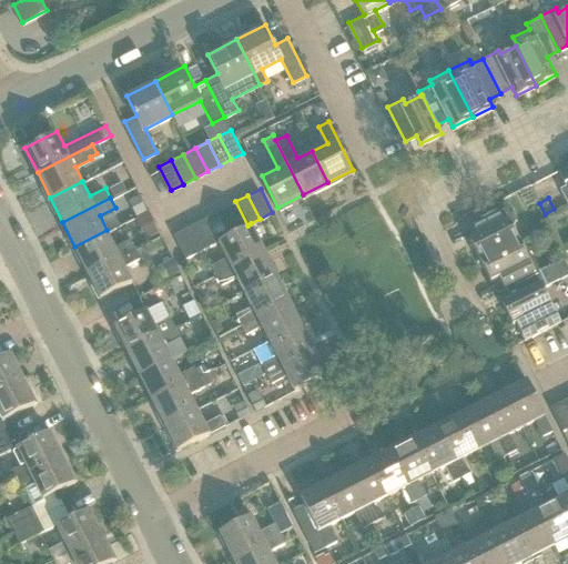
[(235,231),(247,225),(235,201),(223,208),(235,231)]
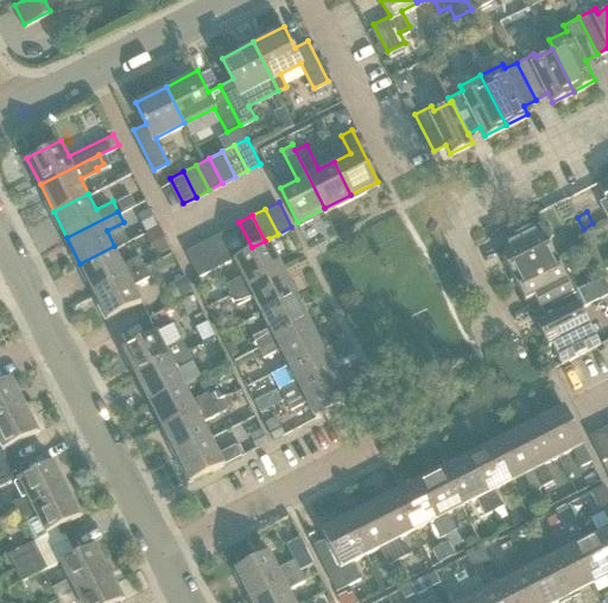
[(543,219),(506,237),(512,249),(504,254),(514,275),(556,255),(546,236),(551,234),(543,219)]
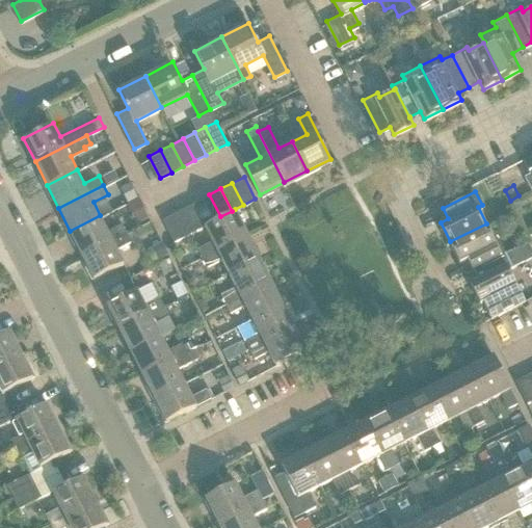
[(209,222),(220,216),(209,194),(197,201),(209,222)]
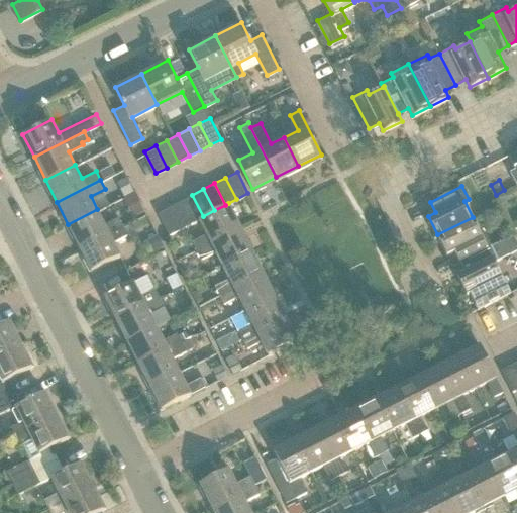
[(199,218),(203,216),(192,195),(181,200),(192,222),(199,218)]
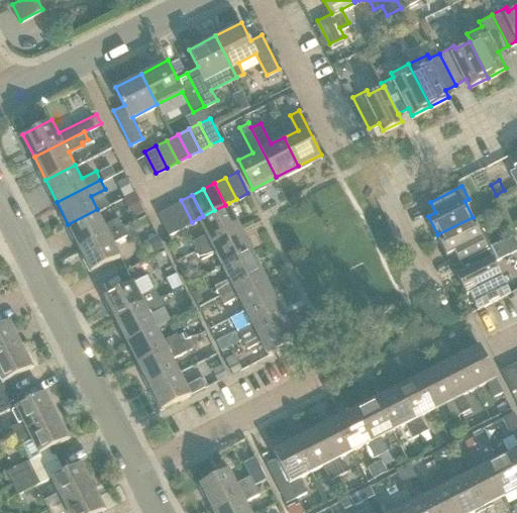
[(181,200),(170,206),(181,227),(192,222),(181,200)]
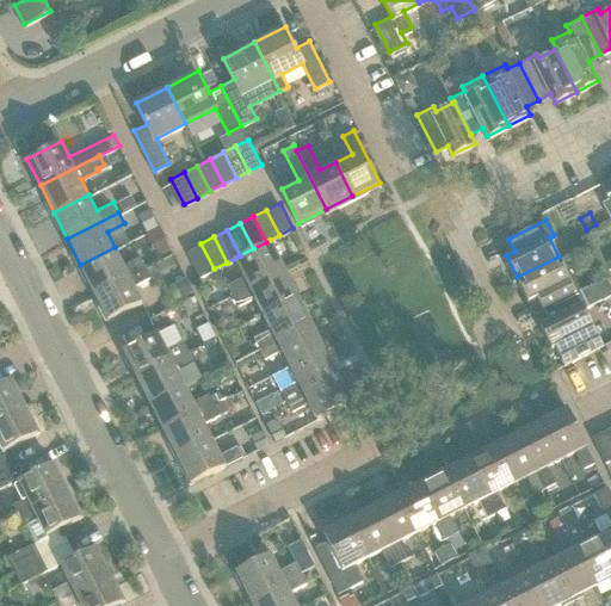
[(253,248),(240,255),(235,258),(245,277),(228,285),(232,294),(284,267),(270,240),(266,242),(253,248)]
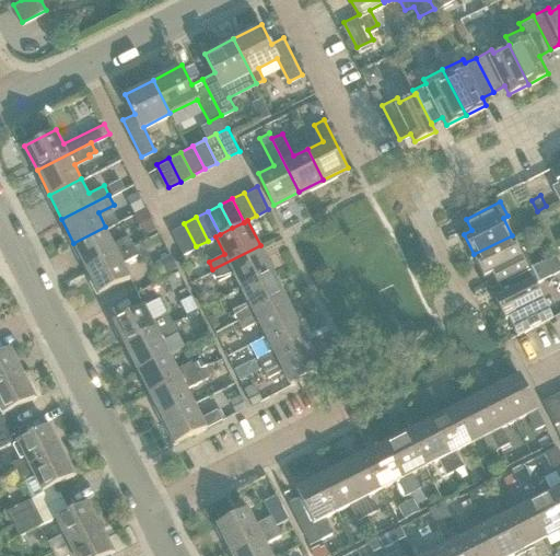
[(172,230),(184,253),(196,246),(184,223),(172,230)]
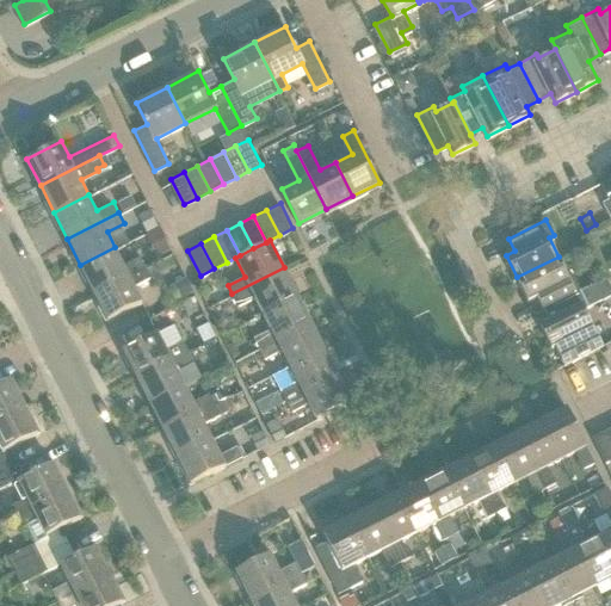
[(115,247),(80,265),(94,291),(146,265),(140,254),(123,263),(115,247)]
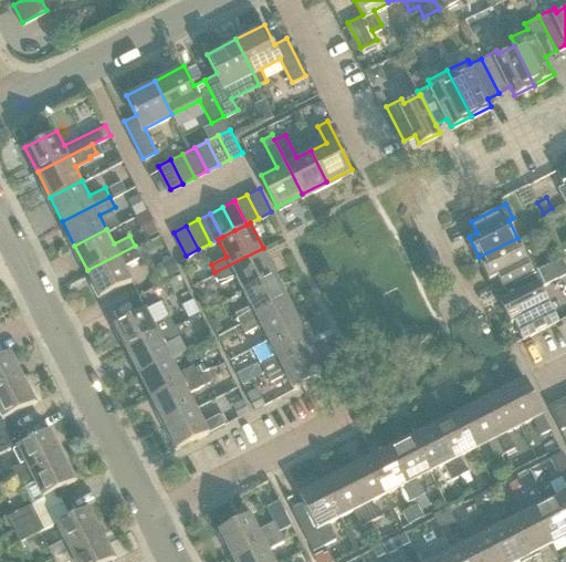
[(525,252),(517,238),(479,257),(489,277),(498,273),(503,284),(537,267),(530,250),(525,252)]
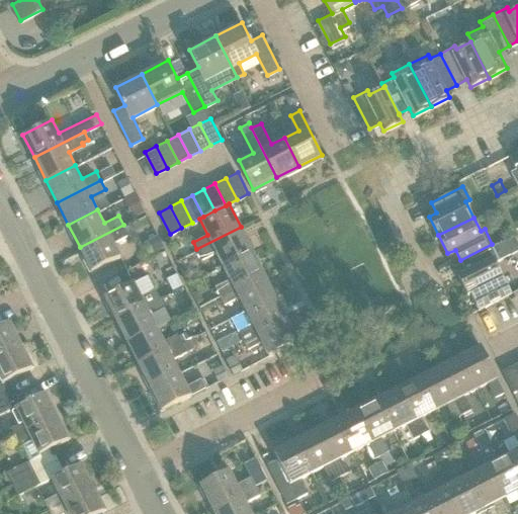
[(113,241),(127,234),(123,225),(80,247),(91,270),(120,255),(113,241)]
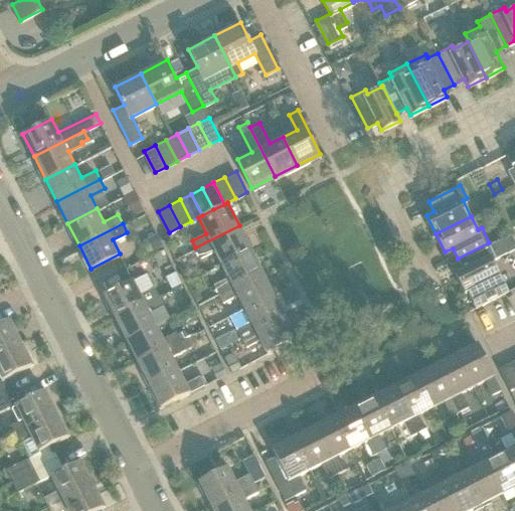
[(250,247),(239,225),(195,247),(200,258),(215,249),(221,263),(250,247)]
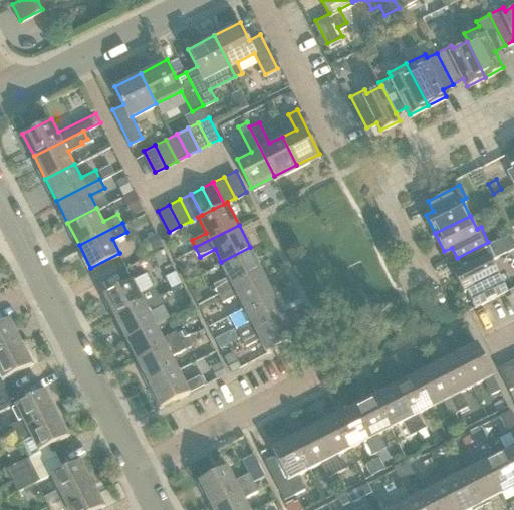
[(156,232),(142,239),(148,251),(162,244),(156,232)]
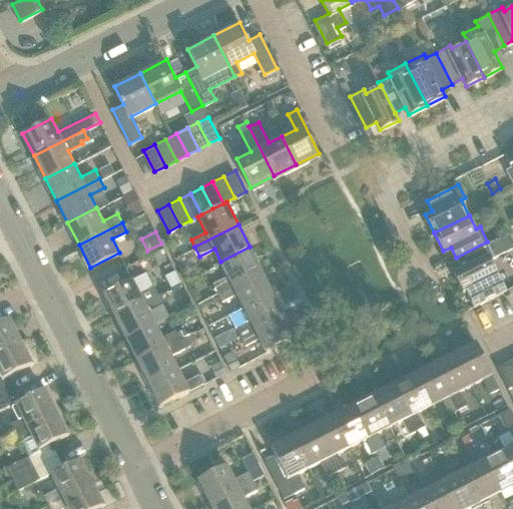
[(512,237),(509,231),(499,237),(506,250),(512,245),(512,237)]
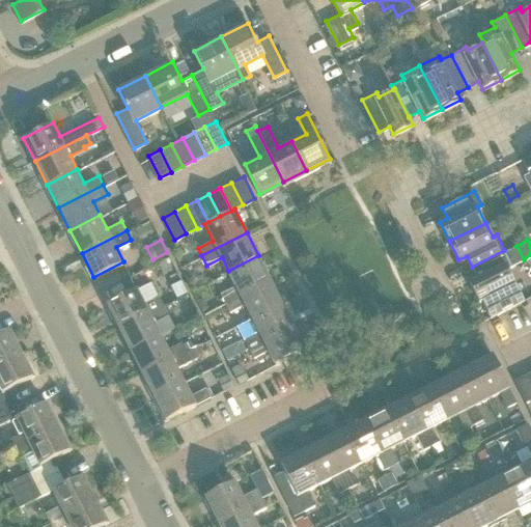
[(477,277),(470,281),(479,301),(482,299),(491,316),(524,299),(507,266),(511,264),(504,250),(472,267),(477,277)]
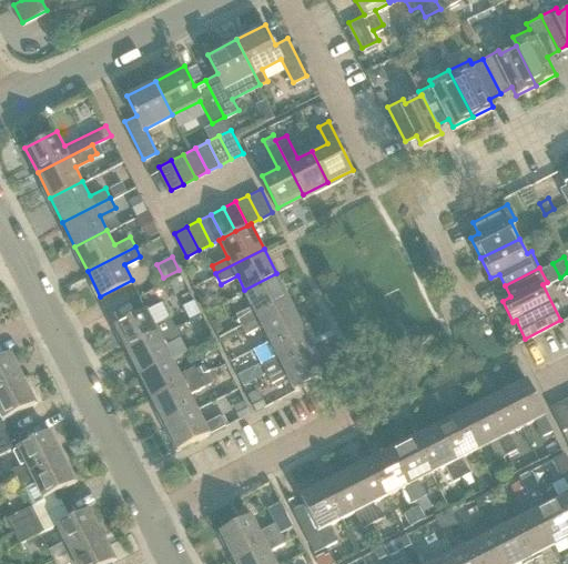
[(288,298),(276,273),(244,290),(252,304),(235,312),(241,322),(288,298)]
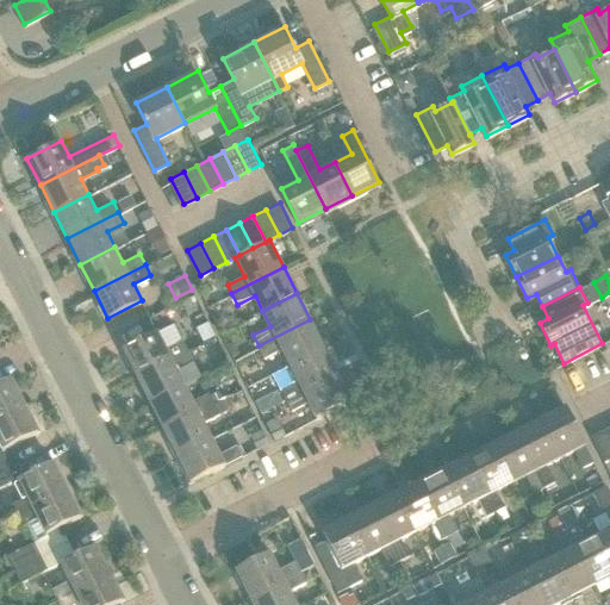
[(323,345),(310,319),(259,345),(265,357),(282,348),(290,363),(323,345)]
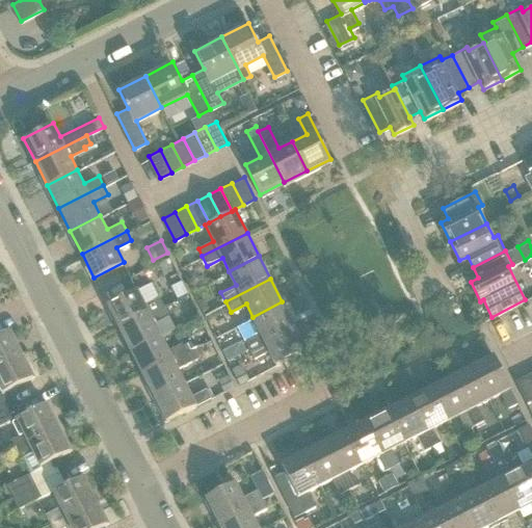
[(107,304),(120,327),(164,305),(159,295),(144,302),(137,288),(107,304)]
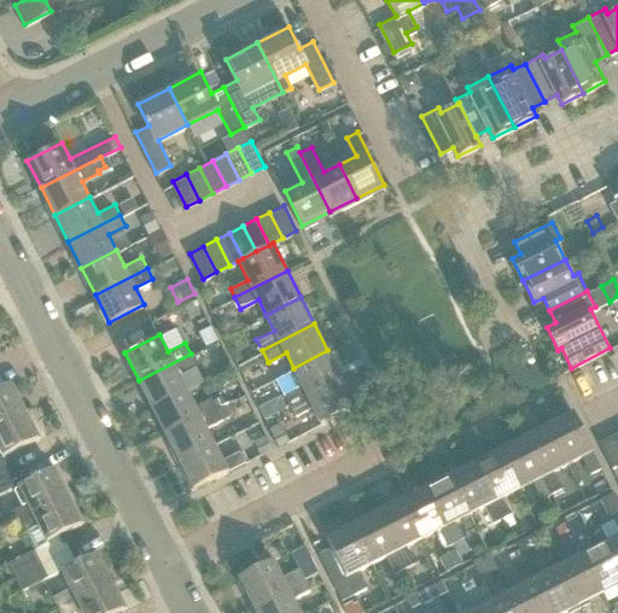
[(342,377),(327,350),(293,368),(302,384),(285,393),(290,403),(342,377)]
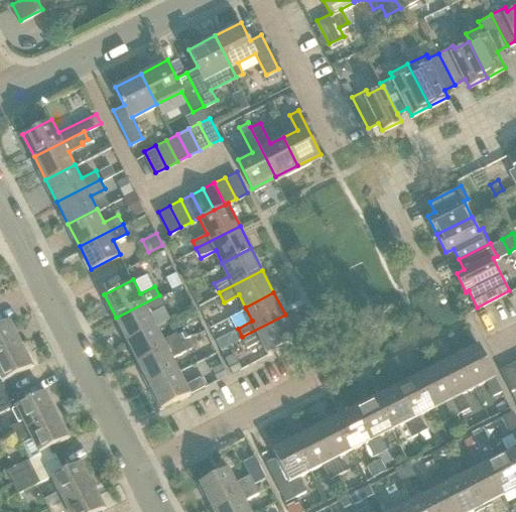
[(163,304),(159,295),(116,317),(127,340),(156,325),(149,311),(163,304)]
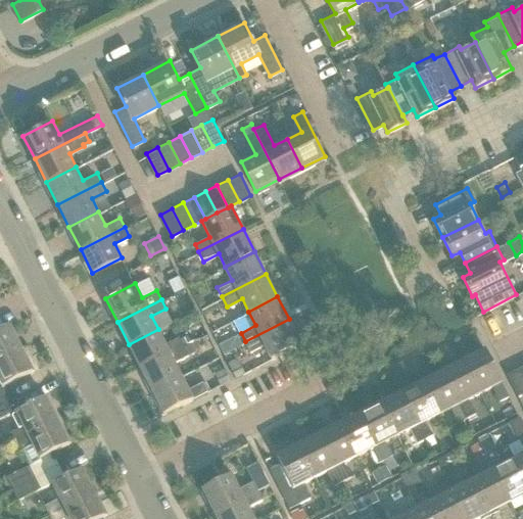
[(300,342),(289,319),(245,341),(250,351),(265,343),(272,358),(300,342)]
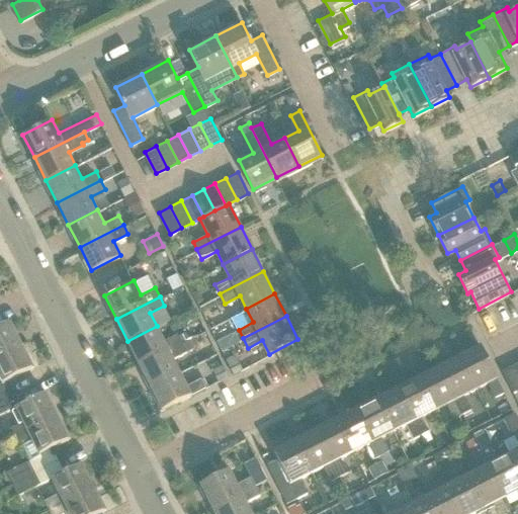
[(0,353),(20,343),(8,320),(0,324),(0,353)]
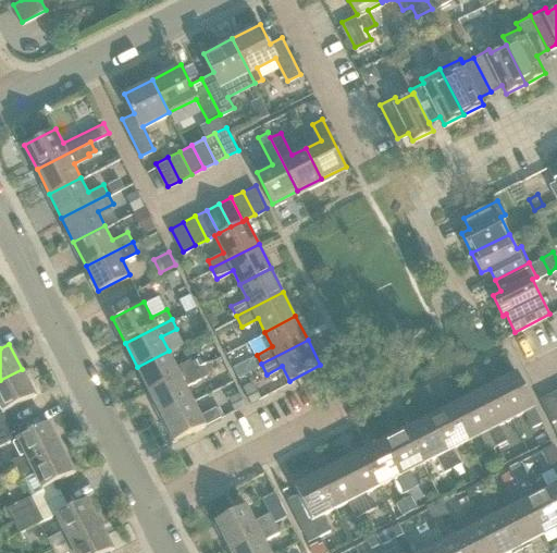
[(137,367),(149,391),(196,367),(192,357),(175,365),(169,351),(137,367)]
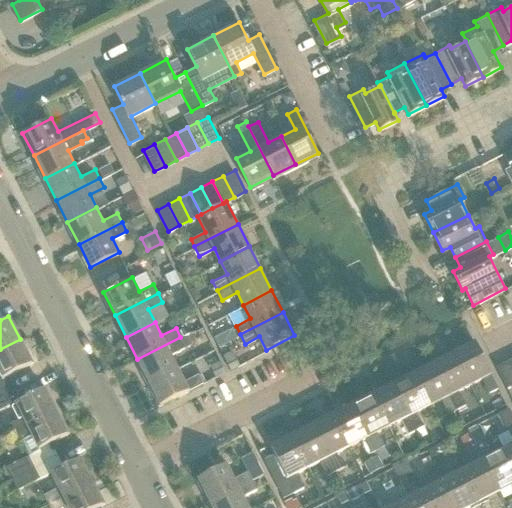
[(232,326),(223,330),(228,340),(237,336),(232,326)]
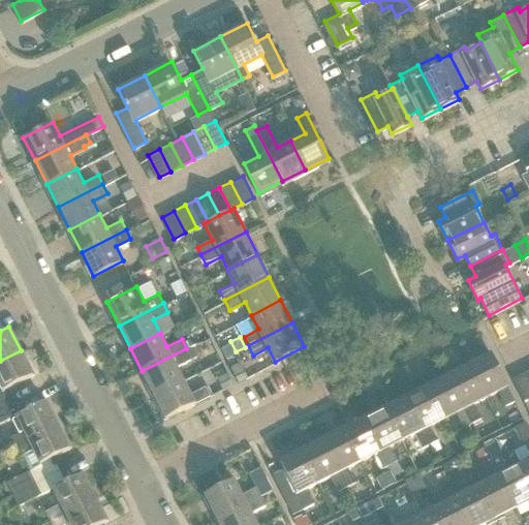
[(193,344),(186,348),(191,358),(198,353),(193,344)]
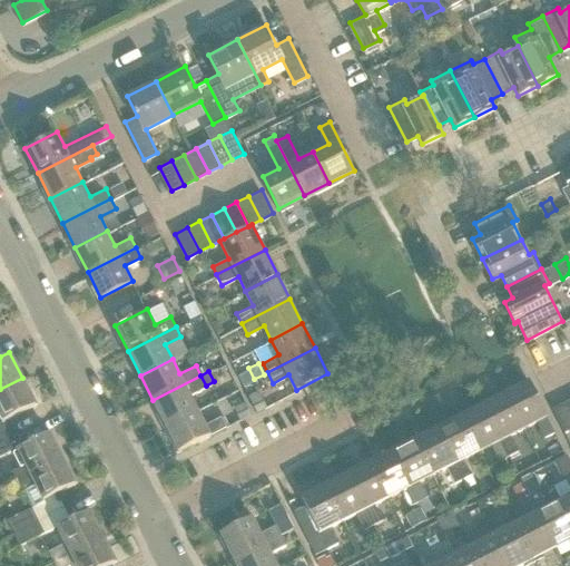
[(153,400),(166,425),(197,409),(189,393),(206,386),(200,376),(153,400)]
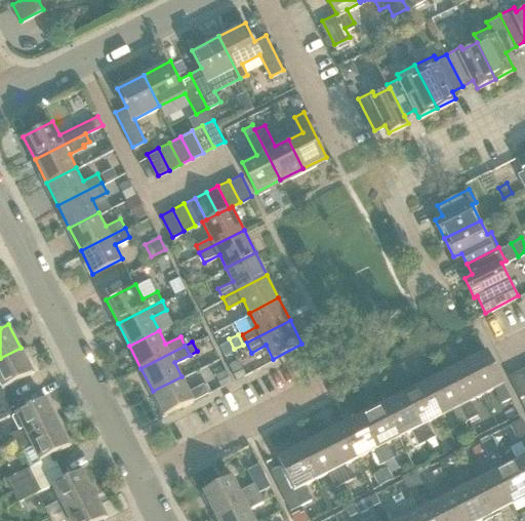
[(0,403),(14,397),(8,384),(32,371),(21,348),(0,358),(0,378),(3,385),(0,387),(0,403)]
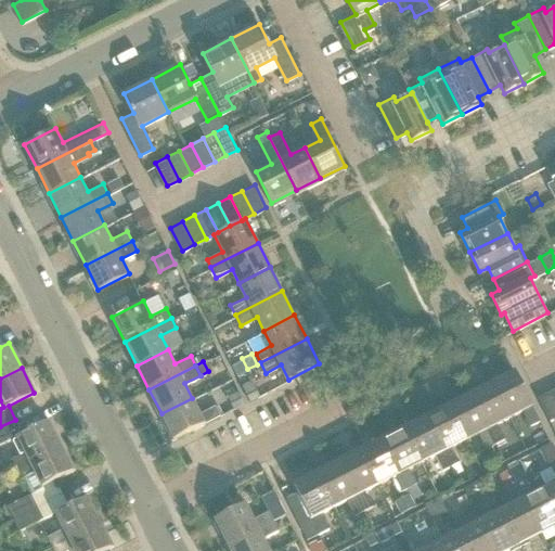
[(491,377),(510,414),(521,409),(530,424),(540,419),(515,369),(502,375),(501,373),(491,377)]
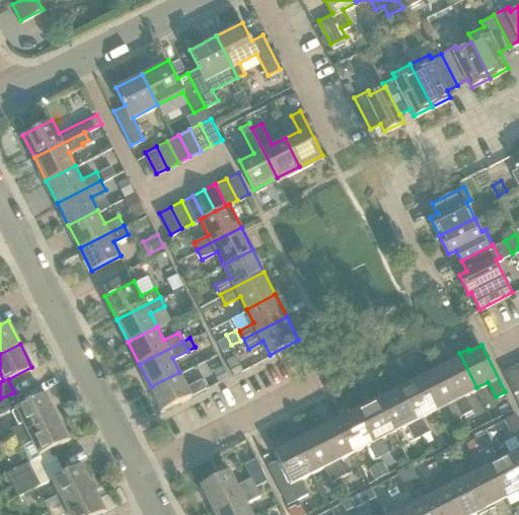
[(464,393),(476,387),(459,353),(450,358),(452,360),(440,366),(463,412),(471,408),(464,393)]
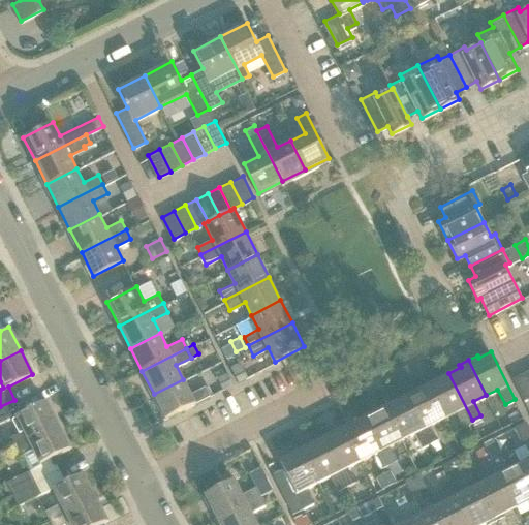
[(528,375),(526,370),(512,377),(524,399),(528,396),(528,375)]
